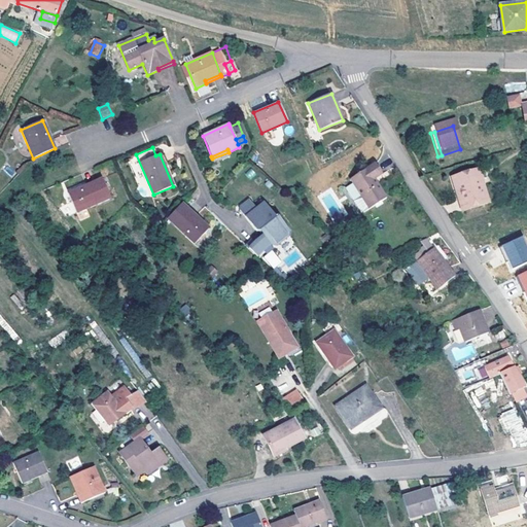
[(382,174),(375,164),(350,180),(355,188),(360,197),(369,209),(386,198),(378,185),(374,179),(382,174)]
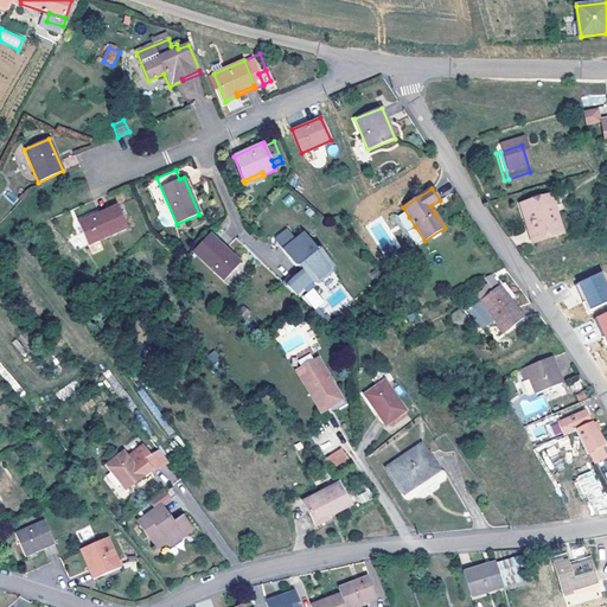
[(550,199),(521,208),(524,222),(529,221),(535,244),(561,238),(550,199)]
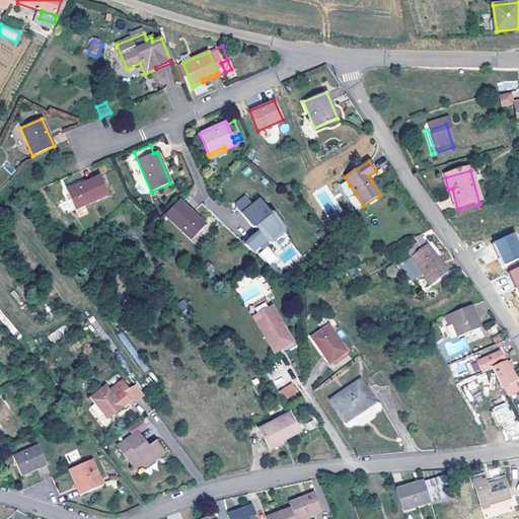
[(100,175),(67,190),(75,209),(108,196),(100,175)]
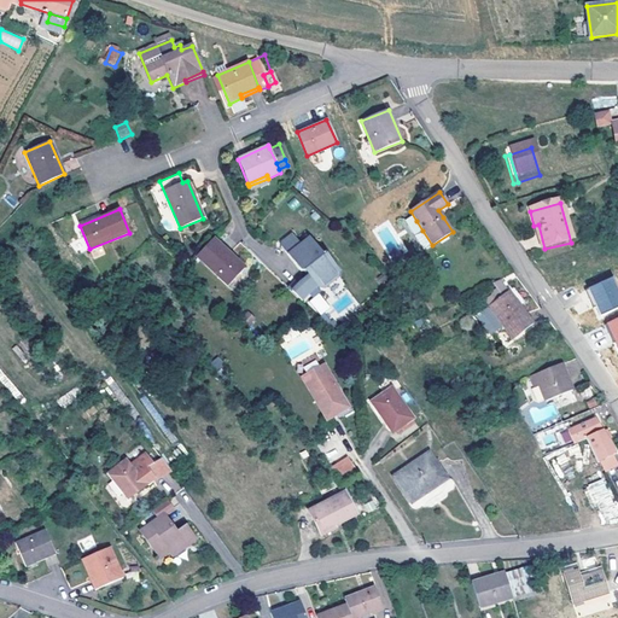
[(534,226),(540,251),(544,249),(538,225),(534,226)]
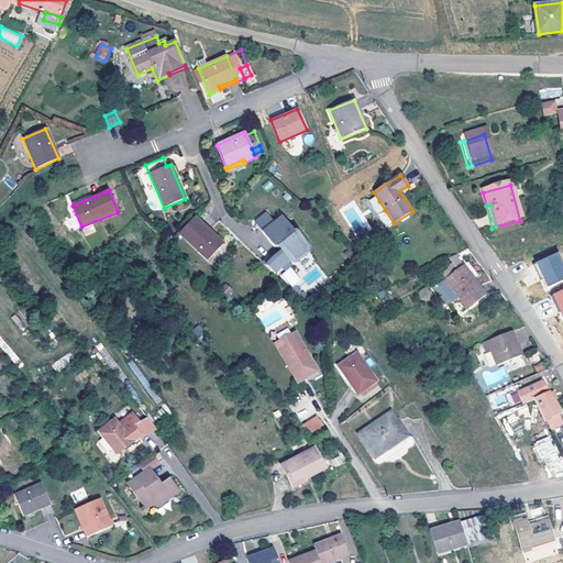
[(394,223),(385,210),(377,214),(385,228),(394,223)]
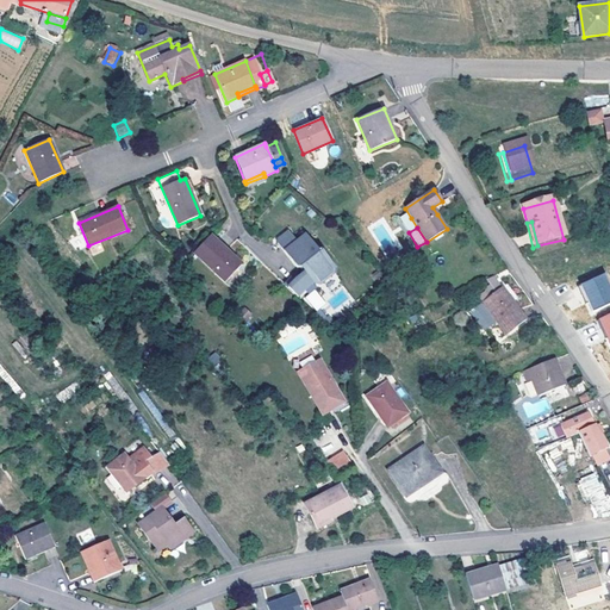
[(284,253),(296,242),(287,232),(278,241),(277,244),(284,253)]
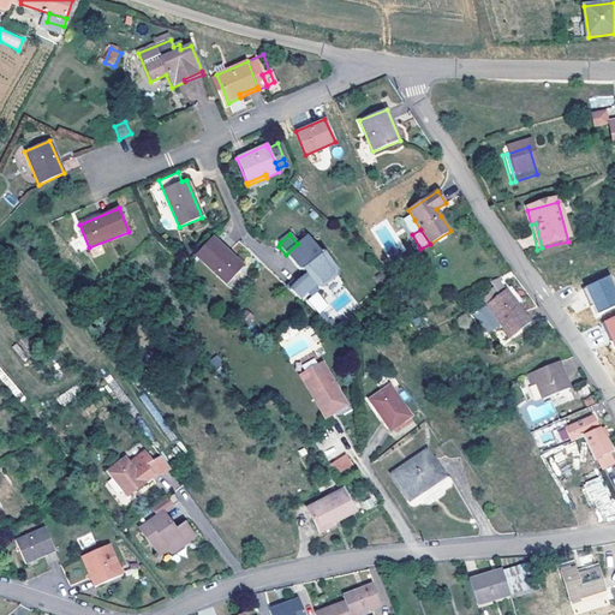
[(243,267),(212,237),(195,255),(226,285),(243,267)]
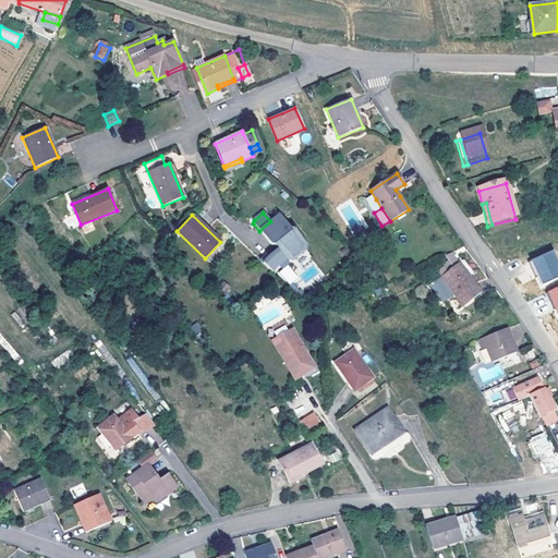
[(270,221),(259,231),(271,245),(275,245),(276,244),(280,249),(279,250),(287,259),(293,259),(305,250),(305,243),(292,231),(294,229),(278,215),(270,221)]
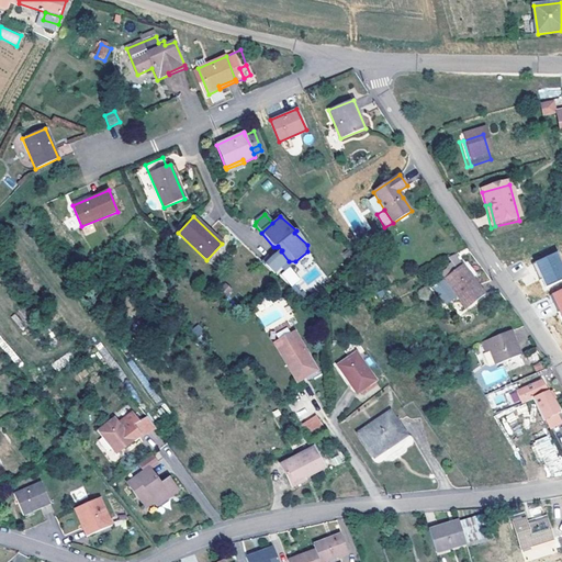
[(561,259),(557,250),(534,262),(547,287),(561,278),(561,259)]
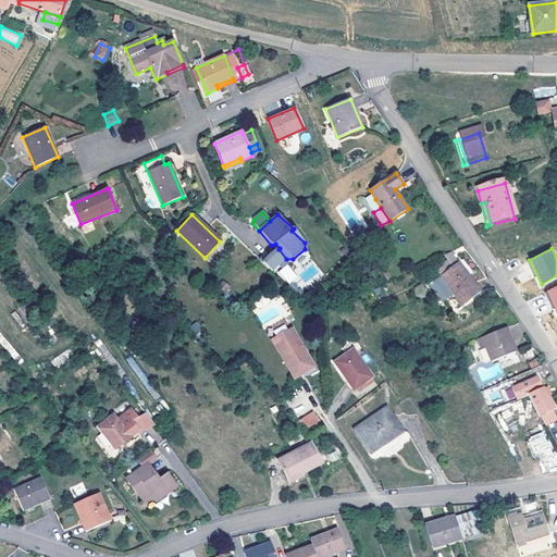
[(286,259),(279,249),(267,252),(275,263),(286,259)]
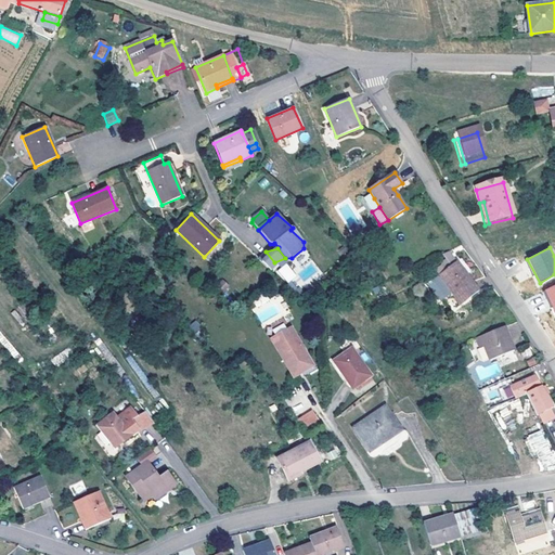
[(274,262),(266,252),(262,260),(271,269),(274,262)]
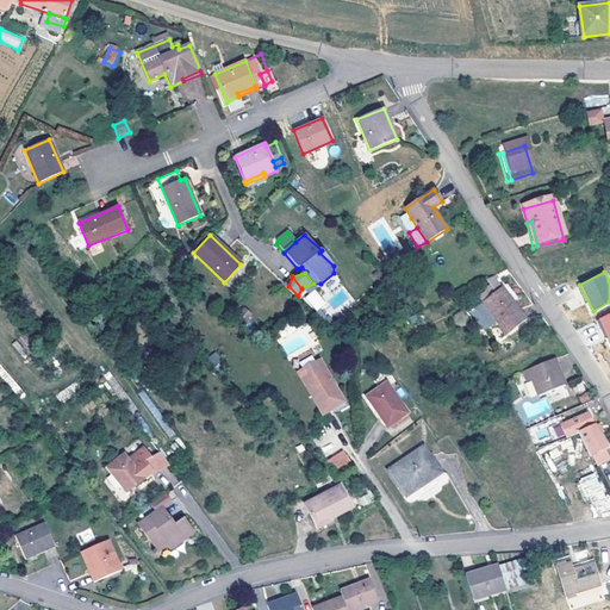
[(500,288),(493,278),(486,284),(495,293),(500,288)]
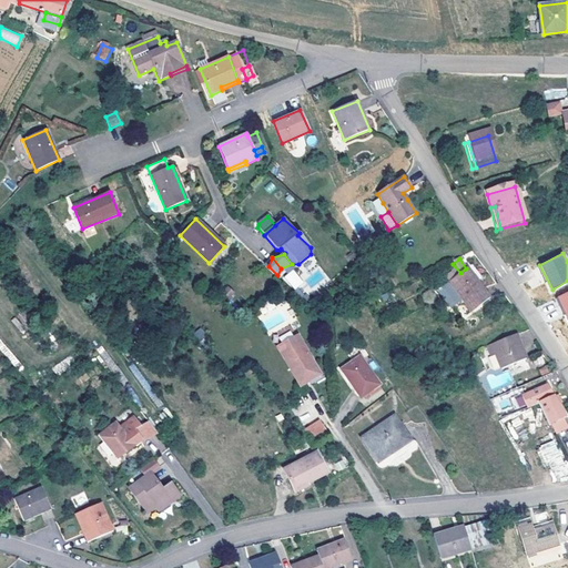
[(467,269),(466,269),(460,273),(448,282),(470,312),(489,298),(467,269)]
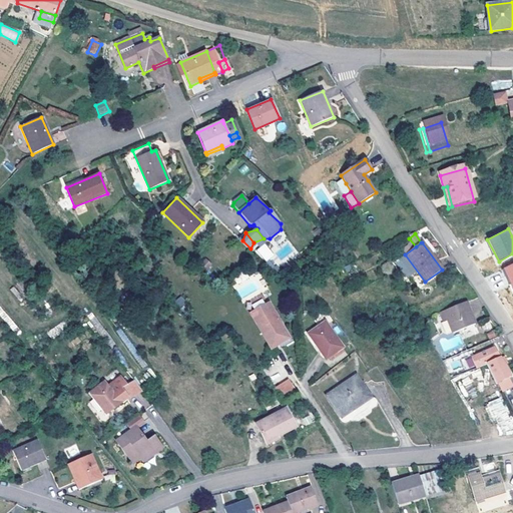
[(267,243),(255,249),(264,263),(274,257),(267,243)]
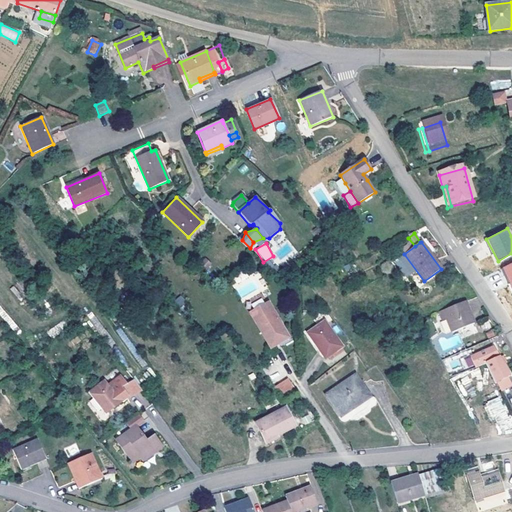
[(204,258),(200,264),(208,270),(212,263),(204,258)]
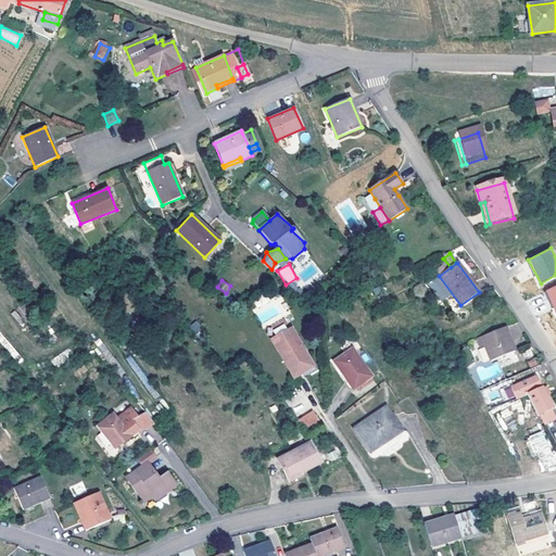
[(555,285),(545,290),(555,315),(555,285)]
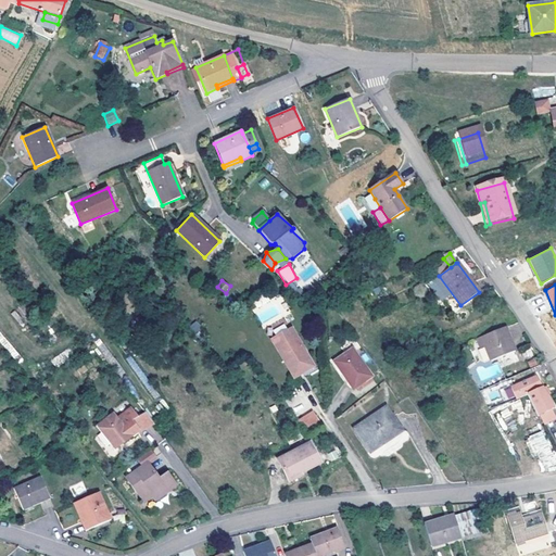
[(505,328),(487,336),(481,338),(484,348),(491,363),(515,352),(505,328)]
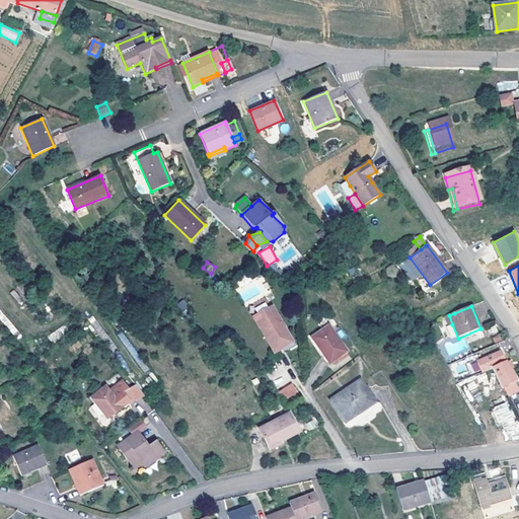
[(253,317),(275,352),(292,343),(271,307),(253,317)]
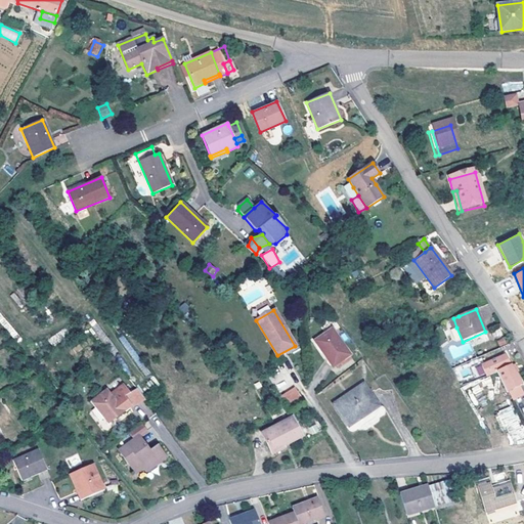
[(456,328),(453,318),(448,319),(452,330),(456,328)]
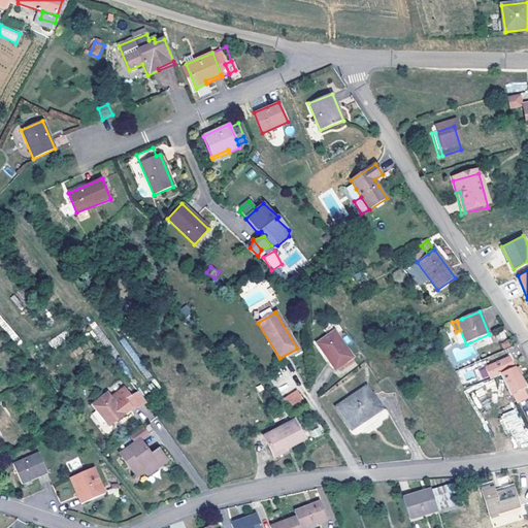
[(64,332),(48,341),(53,349),(68,339),(64,332)]
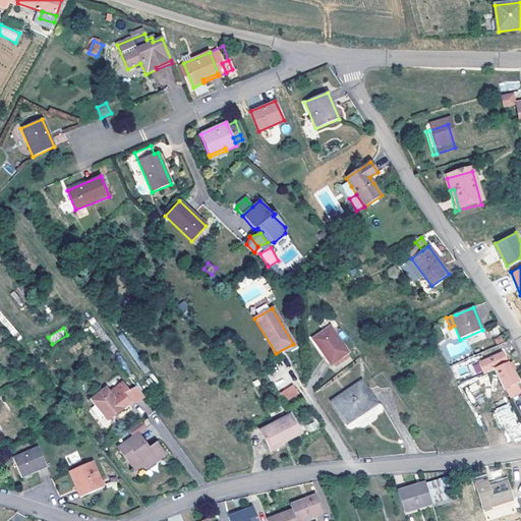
[(330,328),(313,340),(331,364),(347,353),(330,328)]
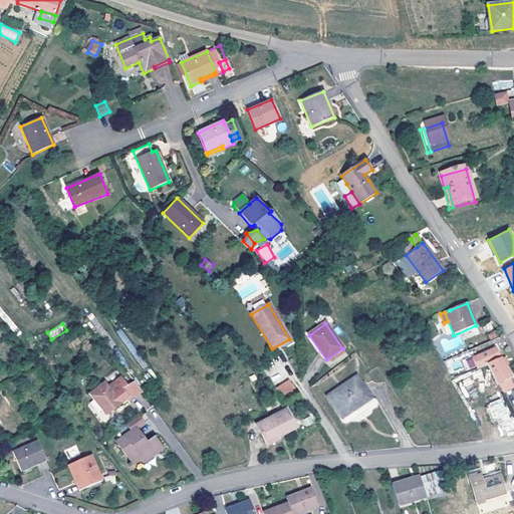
[(472,357),(477,368),(487,365),(501,361),(495,349),(494,348),(472,357)]
